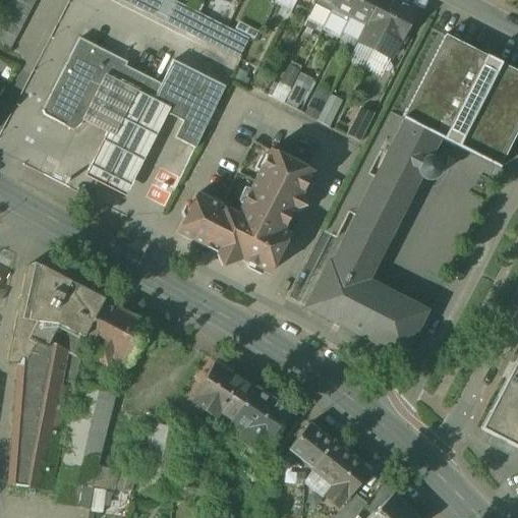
[(11,0),(0,23),(0,38),(12,45),(35,0),(11,0)]
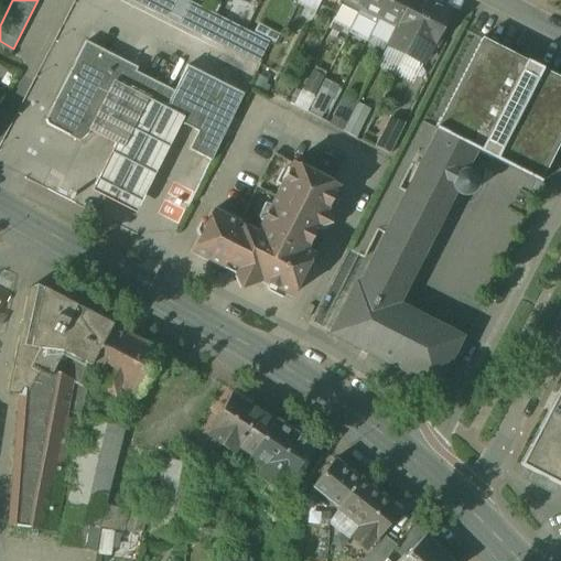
[(269,39),(193,0),(137,0),(258,62),(269,39)]
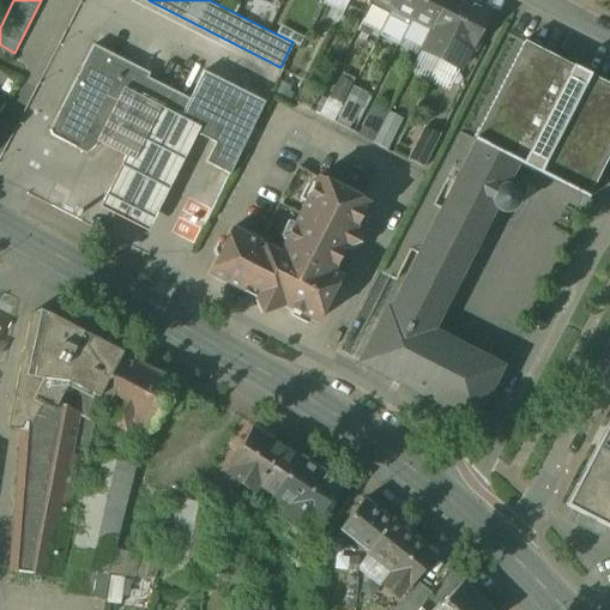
[(399,0),(397,6),(416,16),(423,0),(399,0)]
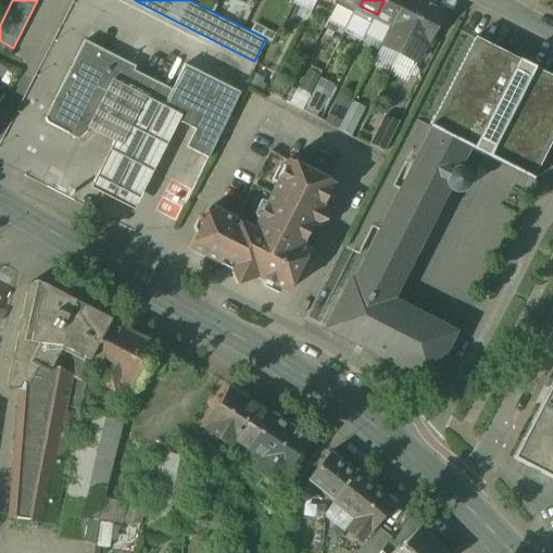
[(384,0),(377,14),(394,23),(405,0),(384,0)]
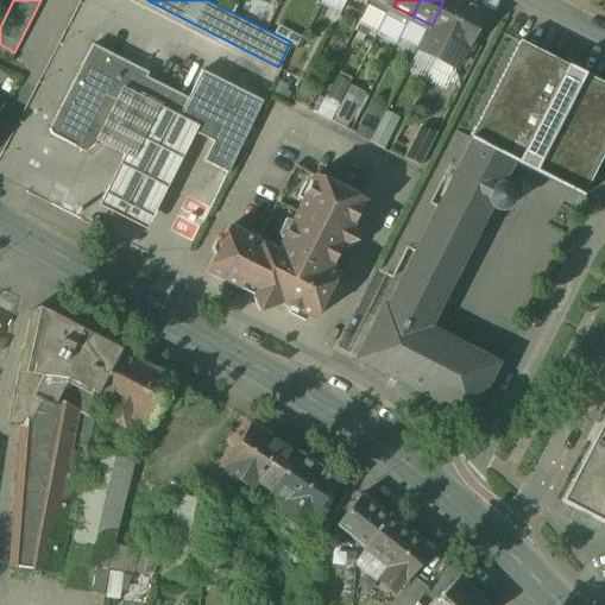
[(443,0),(432,25),(451,35),(467,0),(443,0)]
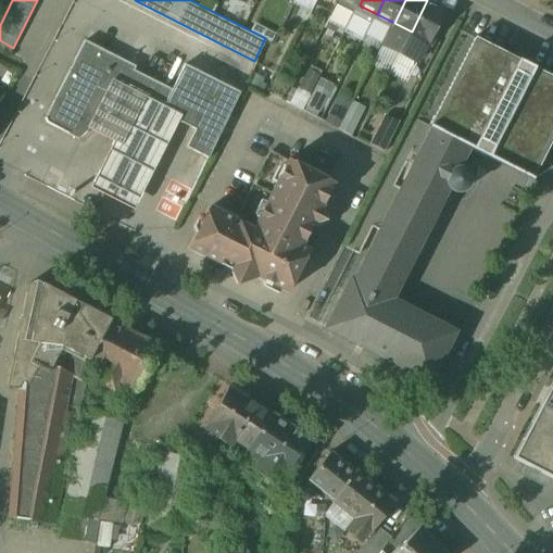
[(445,8),(432,0),(427,0),(412,32),(428,41),(445,8)]
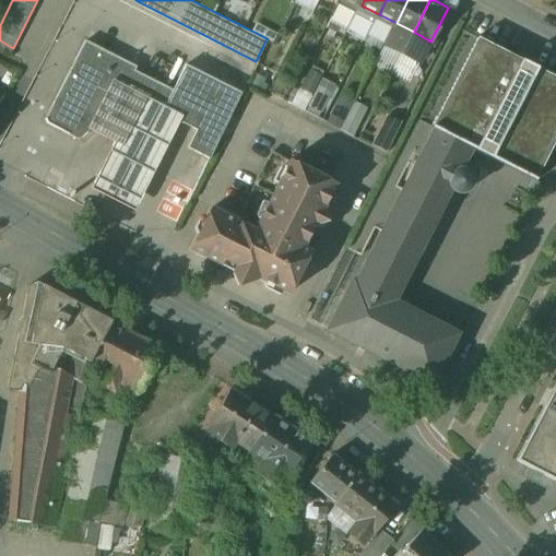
[(555,73),(480,35),(434,126),(473,146),(537,179),(555,142),(555,73)]
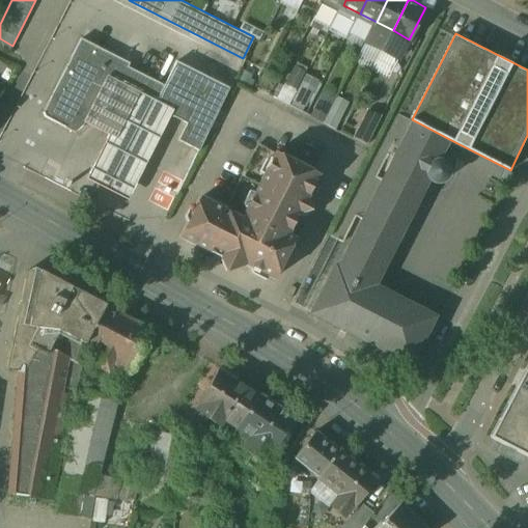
[(221,82),(176,59),(165,83),(129,64),(130,60),(82,36),(46,110),(47,114),(77,130),(87,119),(128,83),(158,99),(155,105),(173,114),(188,121),(178,138),(191,144),(200,148),(229,86),(221,82)]
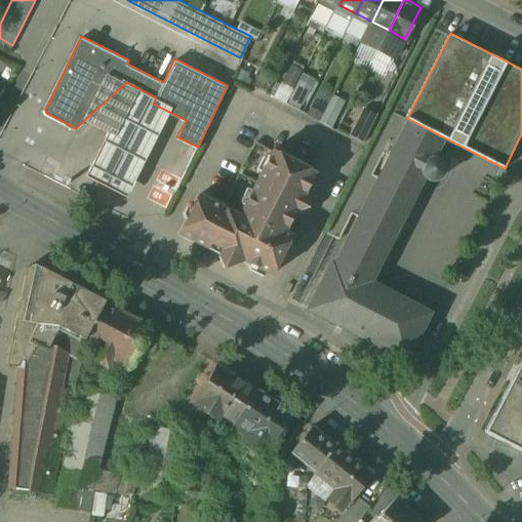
[(296,62),(281,96),(309,109),(325,75),(296,62)]
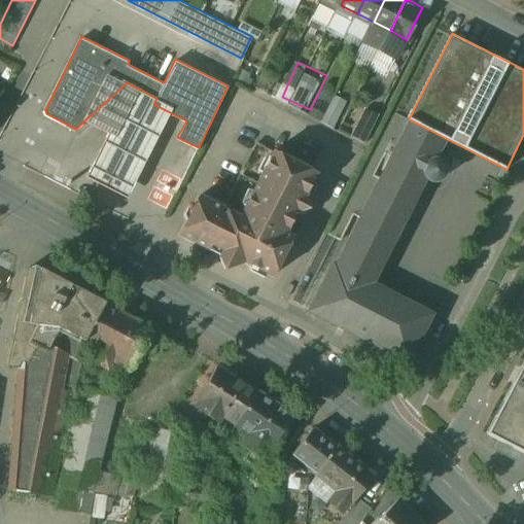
[(127,82),(86,118),(109,131),(88,176),(130,198),(172,113),(153,104),(156,98),(127,82)]
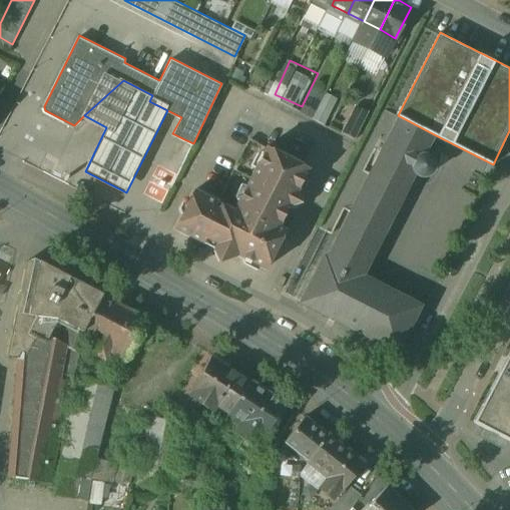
[(333,121),(343,92),(316,84),(307,112),(333,121)]
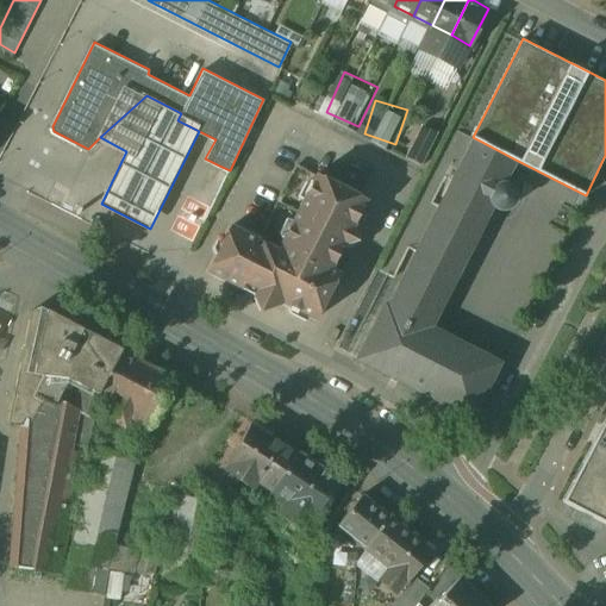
[(426,120),(408,155),(425,162),(442,129),(426,120)]
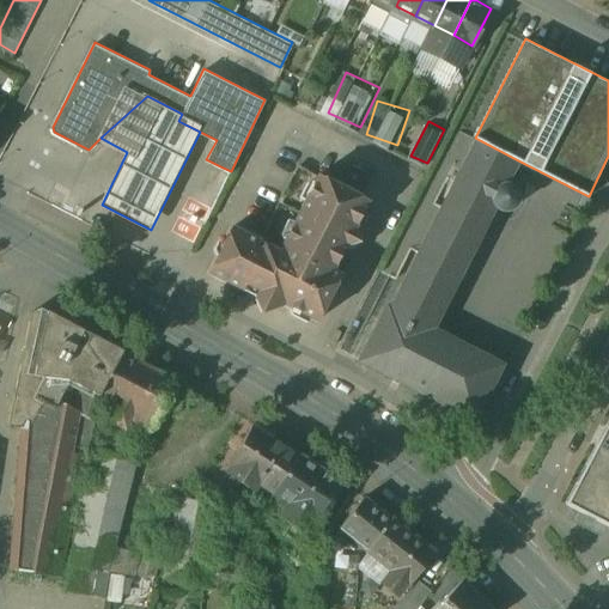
[(477,139),(424,245),(393,306),(433,328),(497,205),(507,183),(518,160),(477,139)]
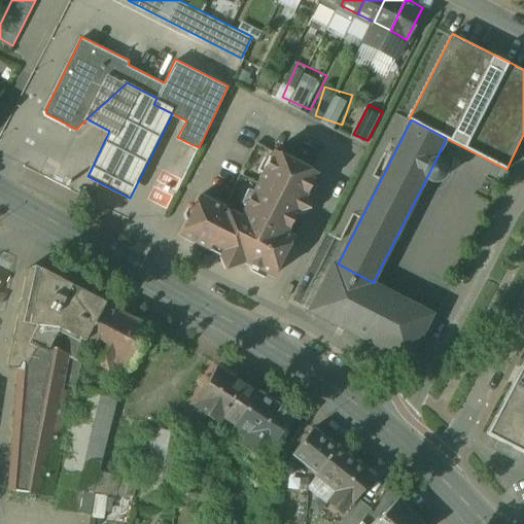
[(318,170),(275,146),(245,209),(286,231),(299,208),(309,205),(306,194),(318,170)]
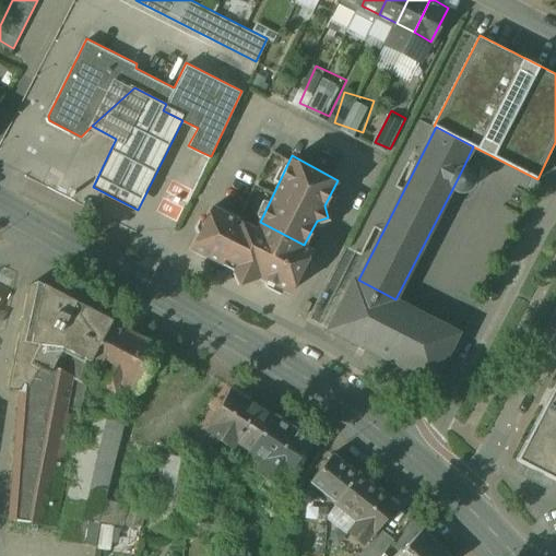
[(466,167),(463,167),(453,187),(457,190),(460,192),(462,192),(465,193),(469,192),(470,191),(472,190),(474,188),(476,186),(477,184),(477,181),(477,180),(477,178),(477,176),(475,173),(473,170),(472,169),(470,168),(466,167)]
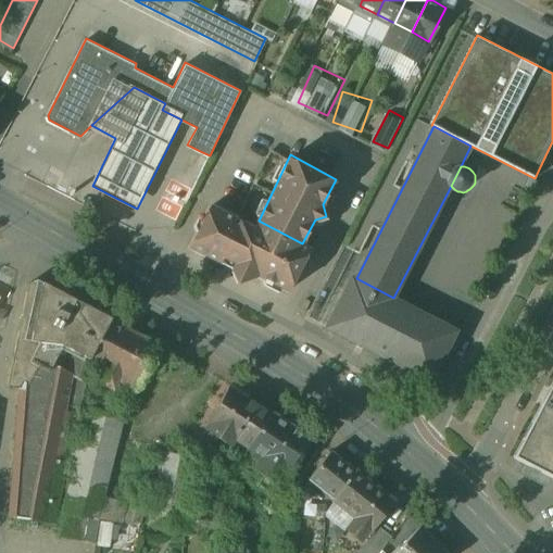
[(302,243),(259,221),(253,230),(235,222),(238,215),(213,203),(191,246),(252,276),(259,274),(289,289),(310,248),(302,243)]
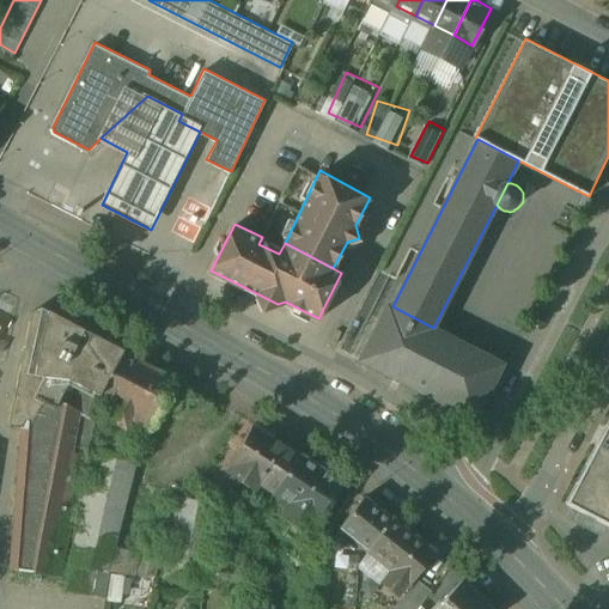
[(393,306),(389,305),(361,359),(476,418),(504,364),(433,328),(393,306)]
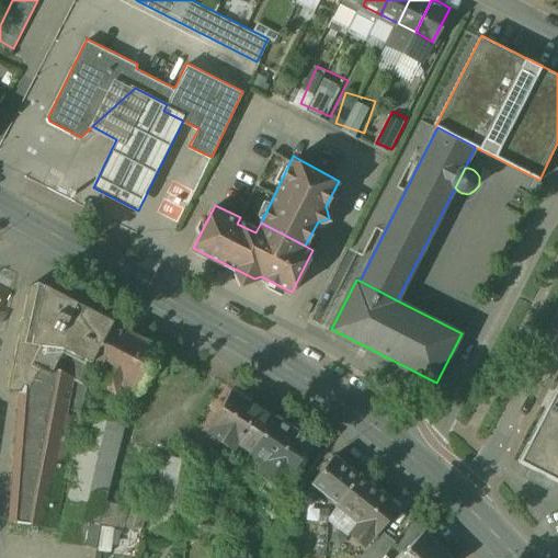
[(30,285),(9,389),(20,390),(10,520),(56,525),(58,516),(34,512),(54,410),(79,414),(82,416),(93,362),(91,361),(113,320),(83,306),(46,287),(40,283),(30,285)]
